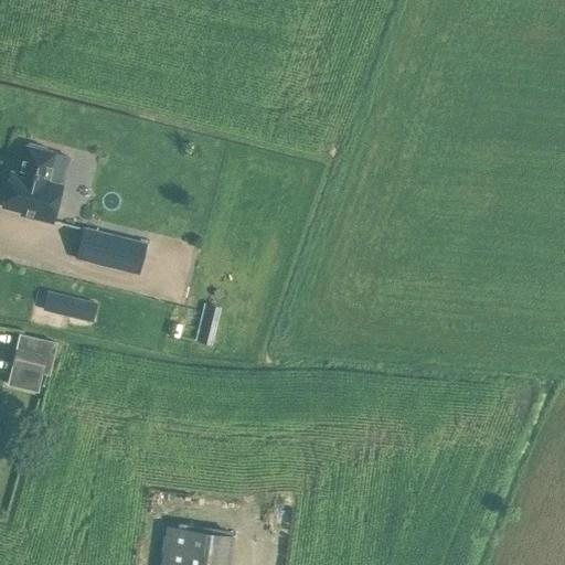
[(46,147),(30,142),(29,146),(23,145),(16,172),(10,171),(8,180),(1,205),(22,211),(21,213),(53,222),(62,184),(48,181),(55,152),(45,150),(46,147)]
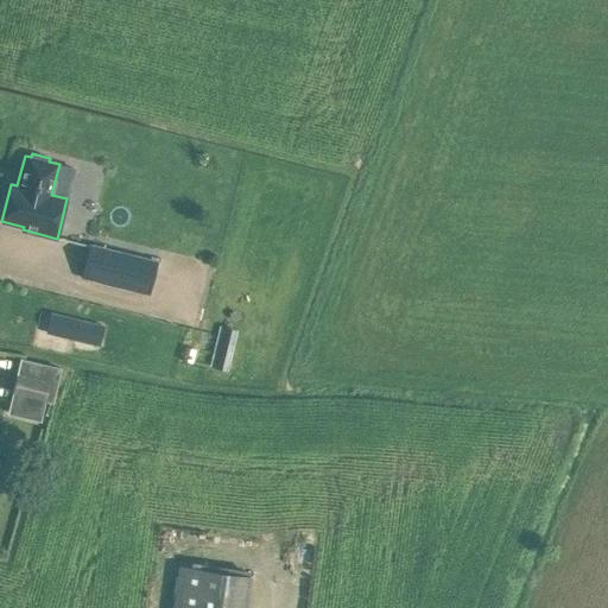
[(157,261),(90,245),(82,277),(149,293),(157,261)]
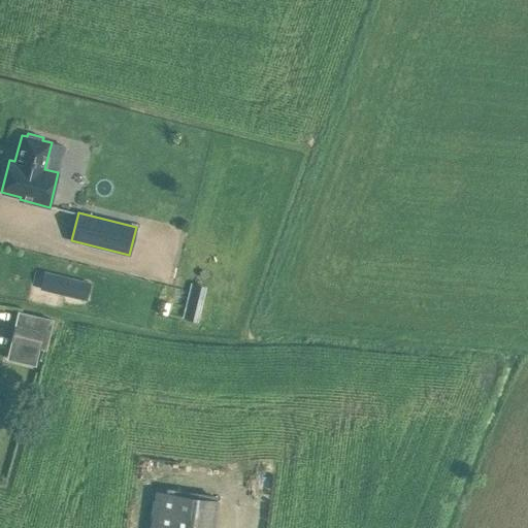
[(43,272),(41,291),(89,296),(91,277),(43,272)]
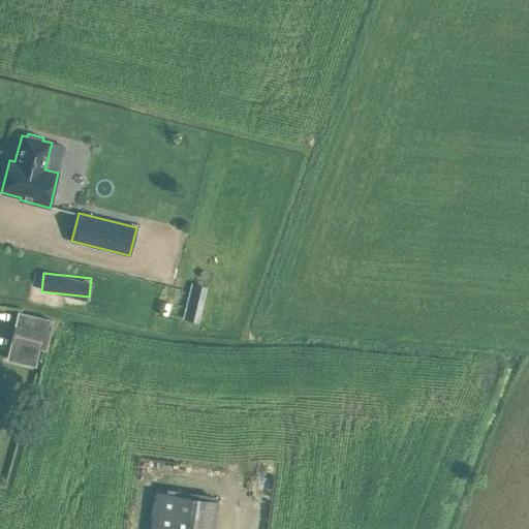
[(39,348),(42,332),(45,318),(19,312),(11,342),(39,348)]
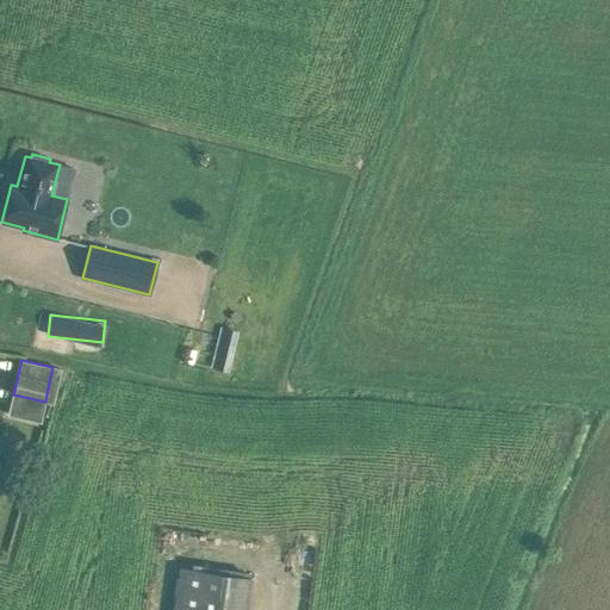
[(246,609),(250,582),(181,570),(175,609),(246,609)]
